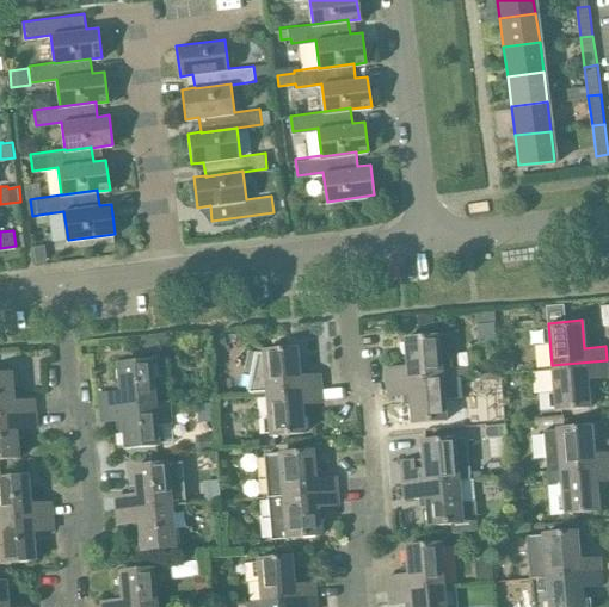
[(387,379),(454,373),(450,332),(405,336),(407,364),(386,366),(387,379)]
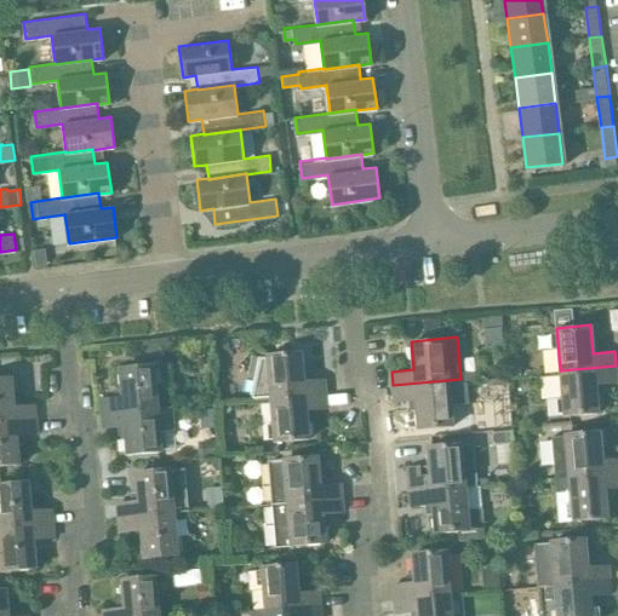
[(165,355),(164,344),(148,345),(149,356),(165,355)]
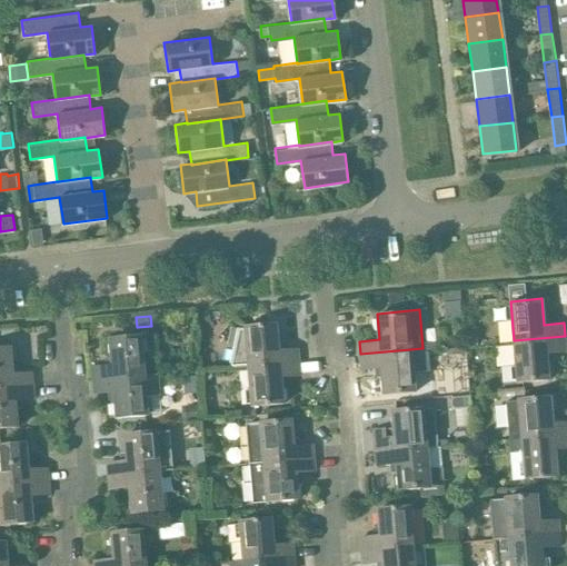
[(248,365),(299,359),(298,347),(279,349),(277,323),(245,326),(239,326),(232,366),(248,364),(248,365)]
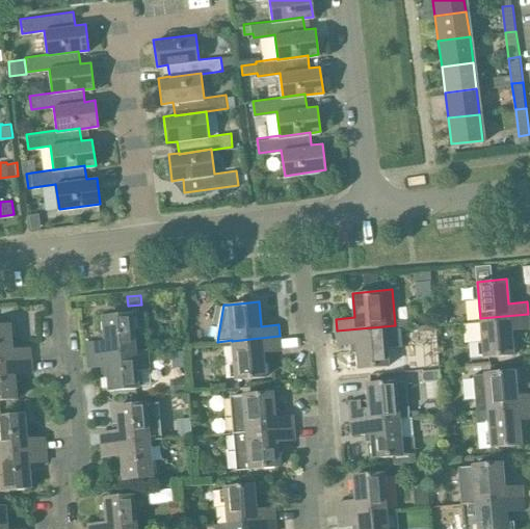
[(87,342),(88,353),(136,349),(133,312),(103,315),(105,340),(87,342)]
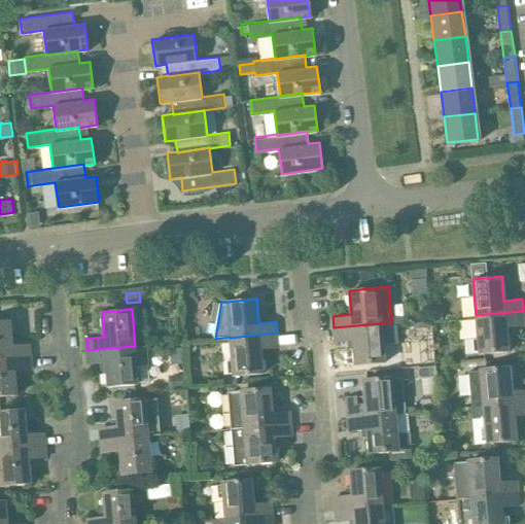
[(524,323),(523,311),(476,315),(479,351),(509,349),(505,324),(524,323)]
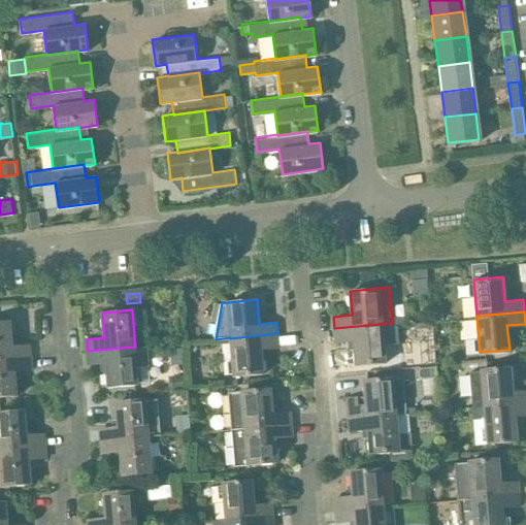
[(0,358),(33,356),(32,343),(13,345),(11,321),(0,321),(0,358)]
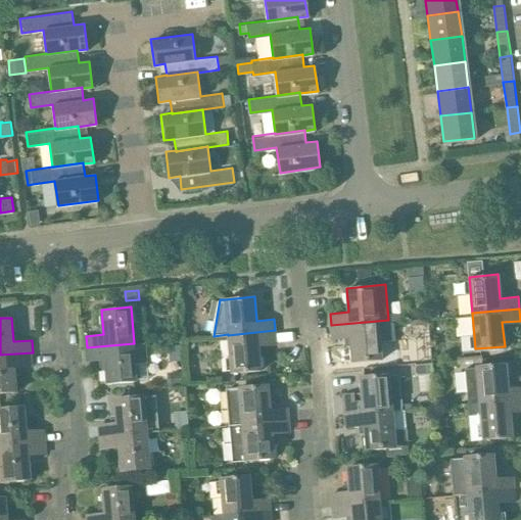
[(379,321),(331,325),(332,337),(350,335),(352,360),(382,358),(380,335),(379,321)]
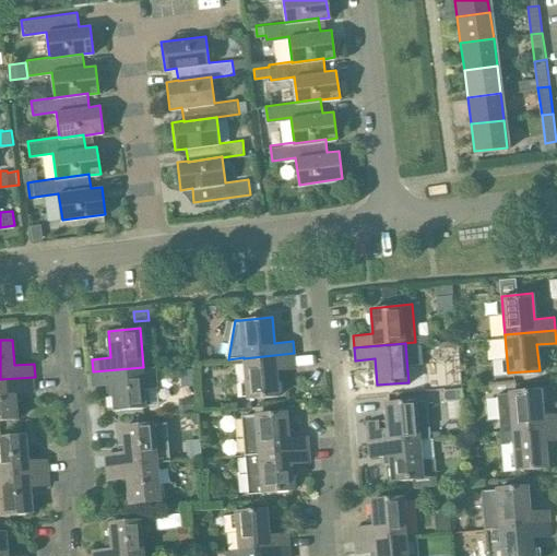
[(294,353),(244,358),(248,397),(279,393),(276,368),(296,366),(294,353)]
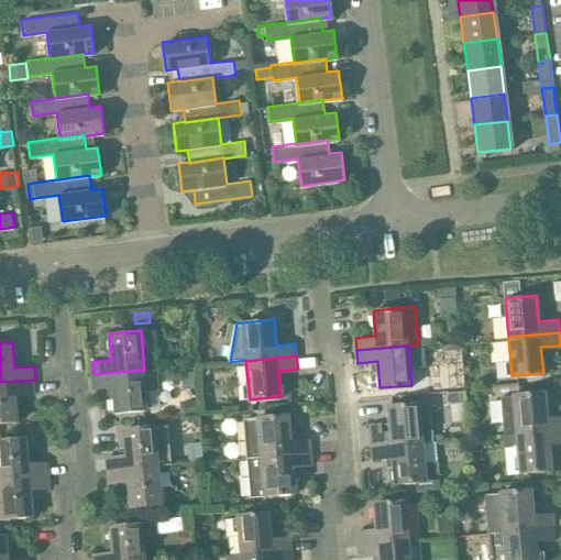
[(144,370),(94,374),(95,386),(113,385),(117,412),(149,408),(146,391),(161,390),(158,370),(144,371),(144,370)]
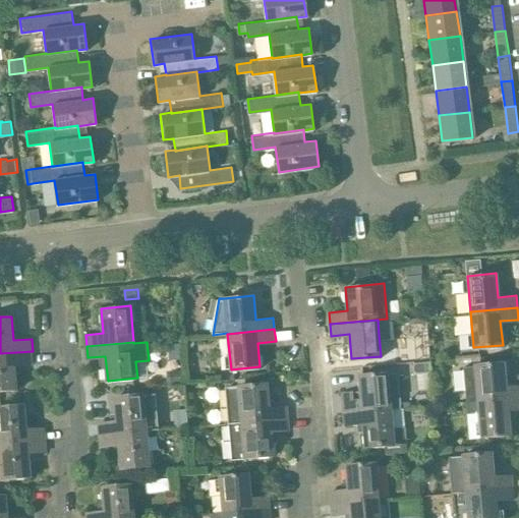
[(34,362),(33,351),(0,353),(0,390),(17,389),(15,363),(34,362)]
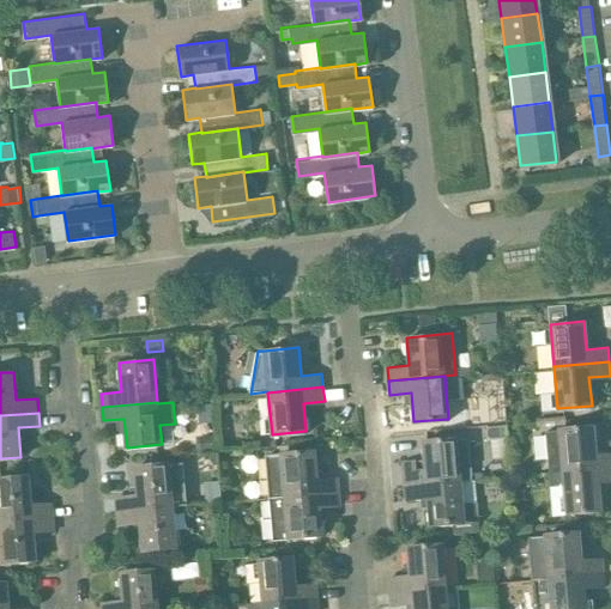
[(509,436),(508,424),(489,426),(490,438),(509,436)]
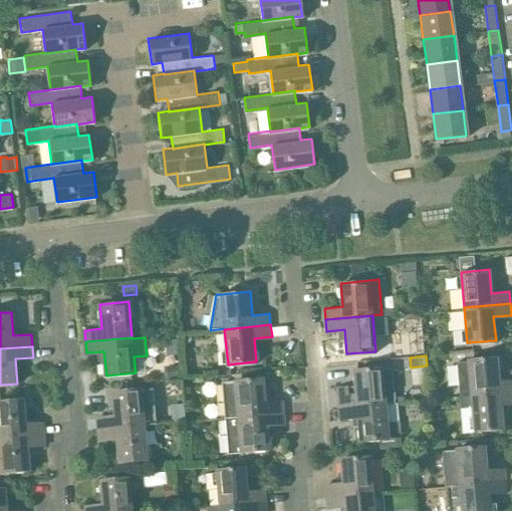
[(458,359),(461,396),(511,391),(511,378),(499,380),(497,356),(469,359),(458,359)]
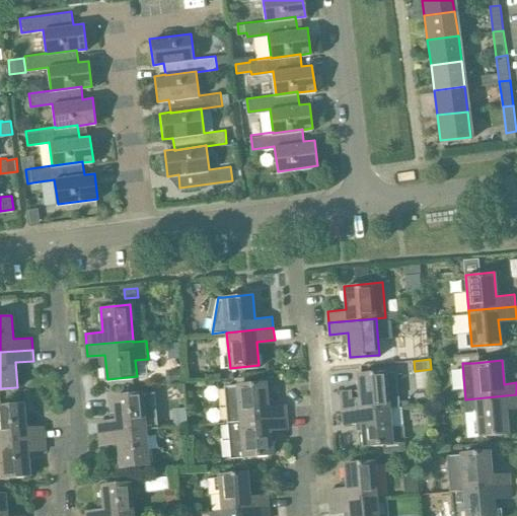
[(389,406),(390,408),(399,407),(396,369),(357,372),(359,396),(342,398),(343,410),(389,406)]
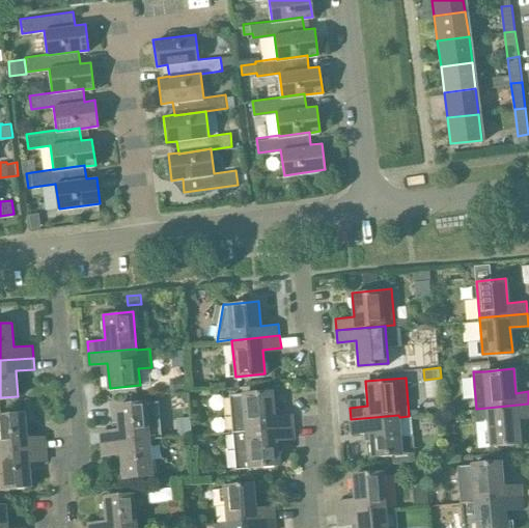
[(230,393),(233,429),(294,424),(293,413),(275,414),(273,390),(230,393)]
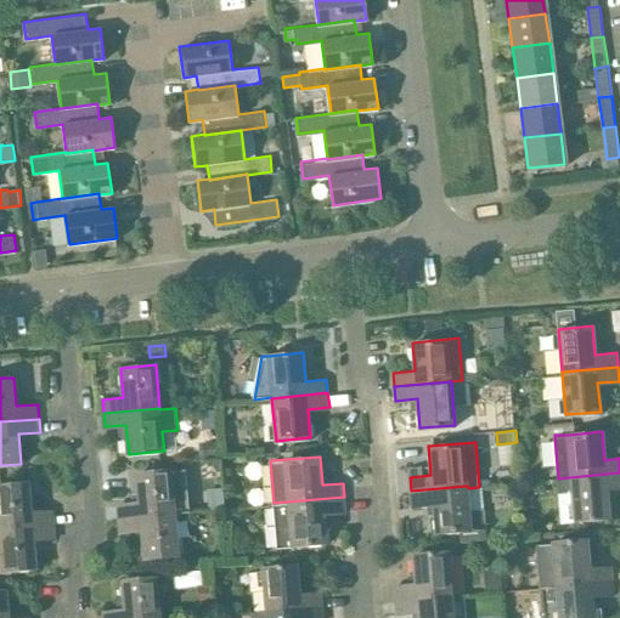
[(119,503),(120,517),(176,512),(176,514),(190,512),(187,471),(173,472),(173,469),(137,472),(141,502),(119,503)]
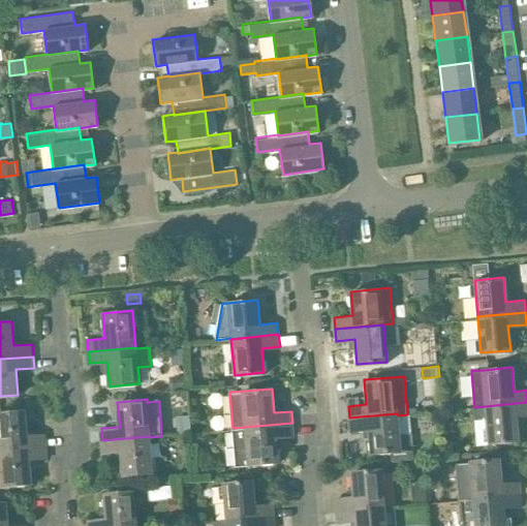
[(526,402),(474,407),(475,420),(487,419),(489,442),(519,439),(516,415),(526,413),(526,402)]
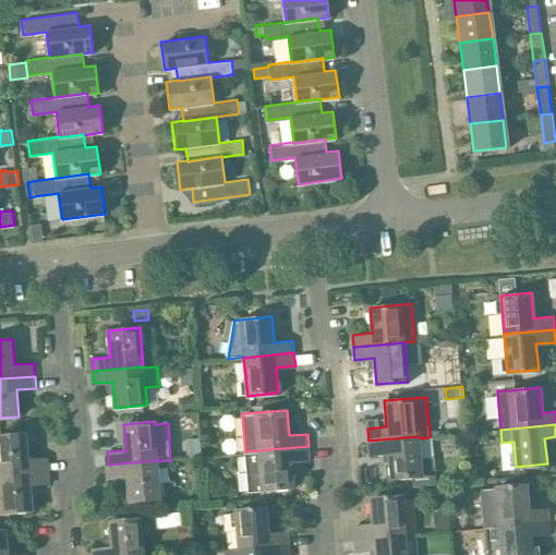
[(0,474),(49,470),(48,457),(29,459),(27,433),(0,435),(0,474)]
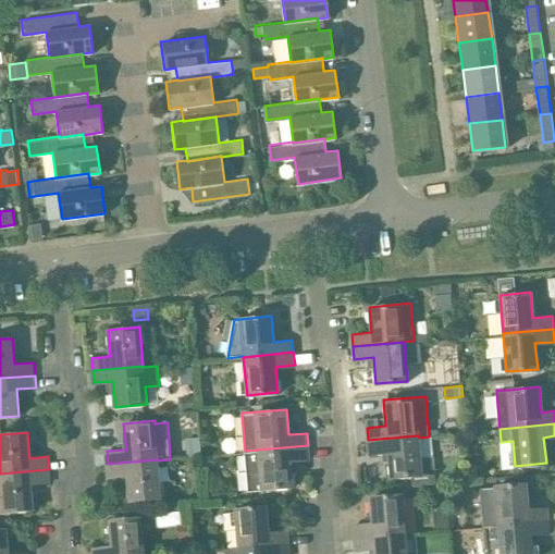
[(420,456),(419,438),(418,435),(368,440),(369,453),(389,451),(391,477),(435,472),(434,455),(420,456)]
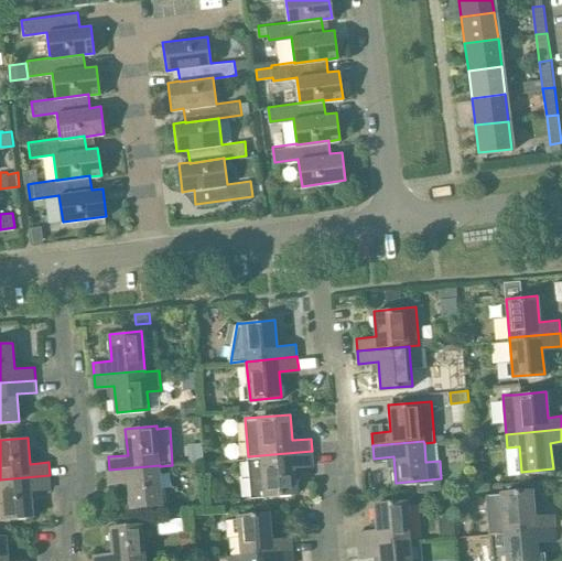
[(312,451),(248,456),(251,495),(298,492),(294,465),(313,464),(312,451)]
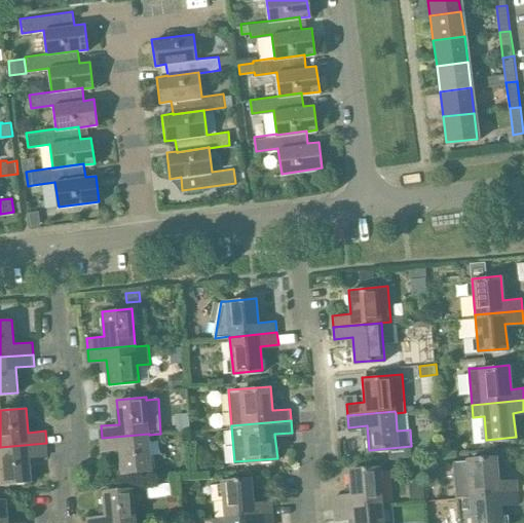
[(149,434),(102,438),(103,449),(121,448),(123,472),(153,470),(149,435),(149,434)]
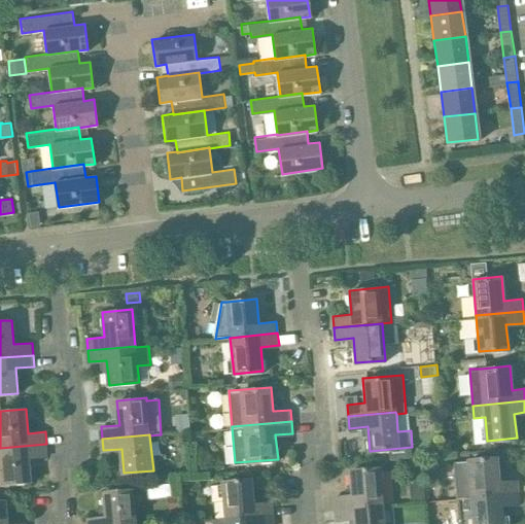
[(46,444),(0,448),(0,460),(2,484),(32,481),(30,457),(47,455),(46,444)]
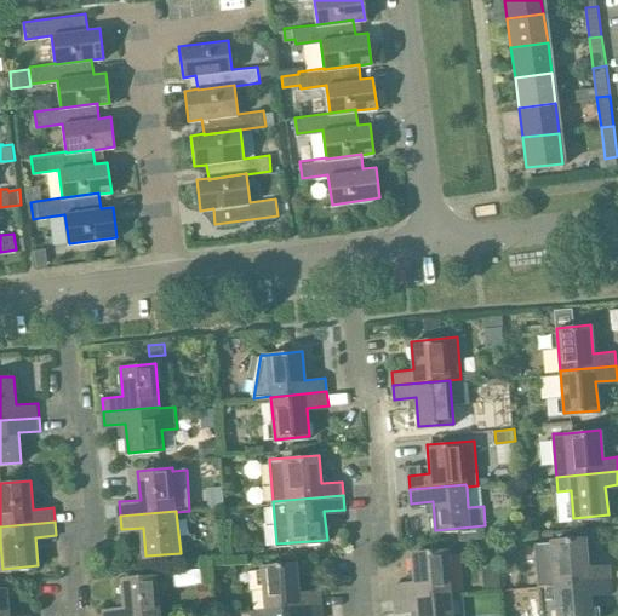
[(538,586),(555,585),(555,582),(611,577),(610,563),(589,565),(587,536),(550,540),(533,541),(538,586)]
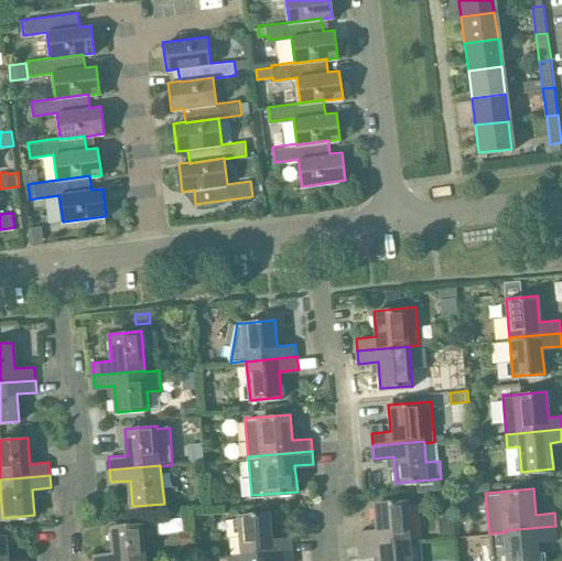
[(359,545),(410,540),(407,500),(375,503),(378,529),(358,530),(359,545)]
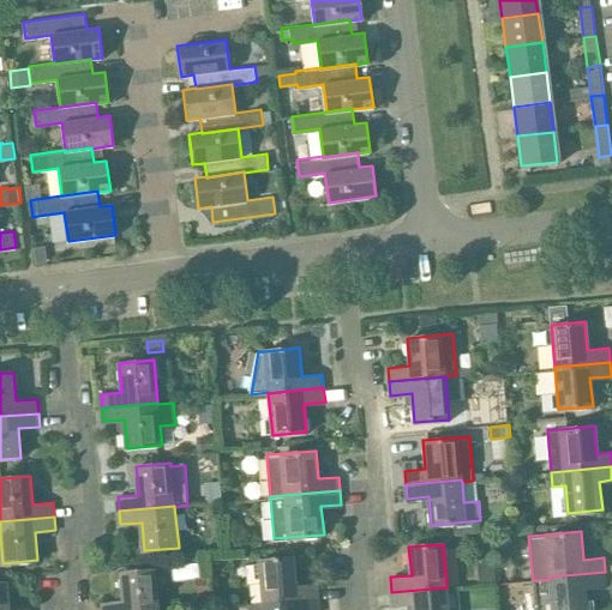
[(264,602),(319,597),(318,584),(298,586),(294,556),(261,560),(264,602)]
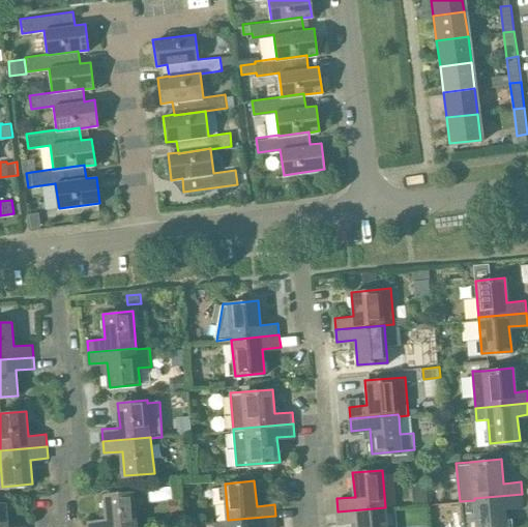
[(430,502),(429,486),(413,486),(414,503),(430,502)]
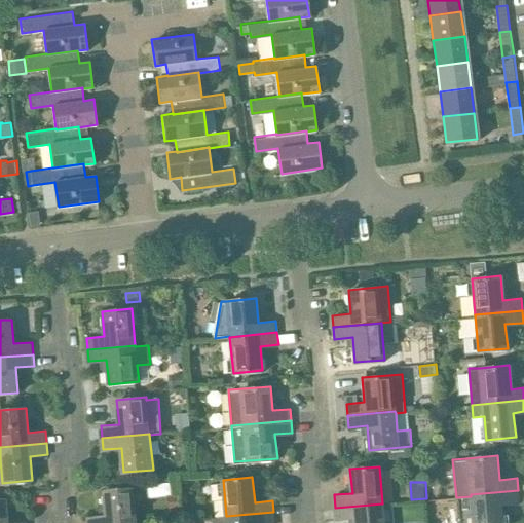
[(88,517),(88,522),(137,522),(134,488),(104,490),(106,515),(88,517)]
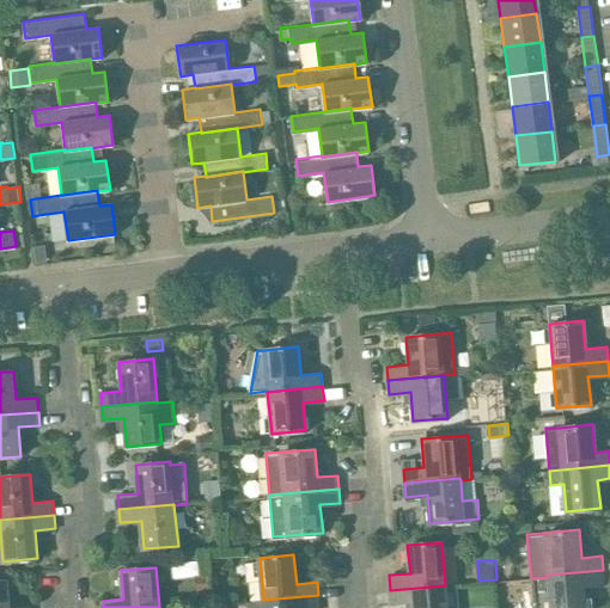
[(548,575),(548,577),(550,607),(585,607),(584,585),(604,583),(603,570),(548,575)]
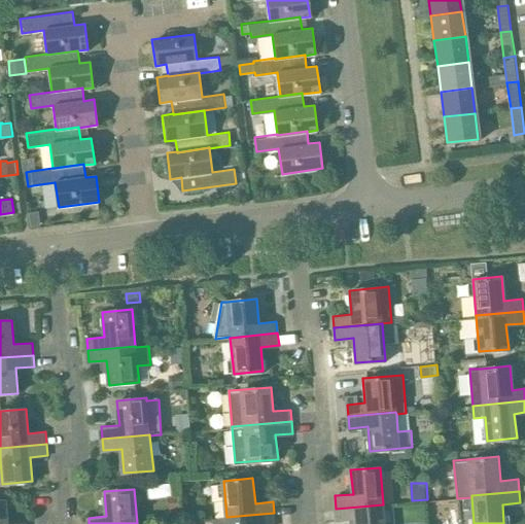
[(0,523),(27,523),(28,523),(14,523),(8,523),(7,500),(0,500),(0,523)]
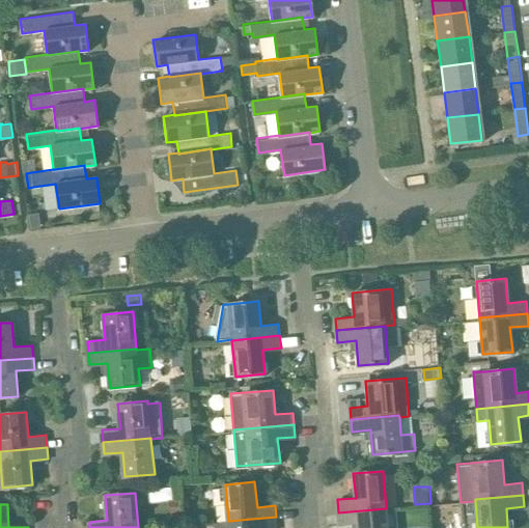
[(388,527),(386,508),(338,512),(339,524),(358,522),(358,527),(388,527)]
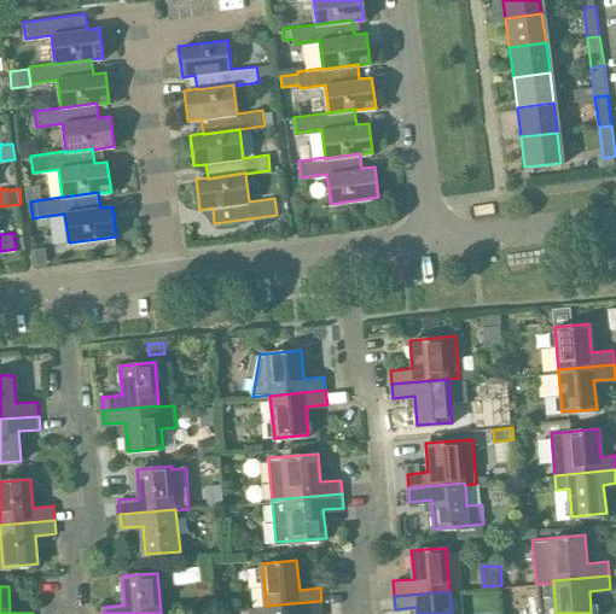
[(323,613),(321,601),(266,606),(266,608),(250,609),(250,613),(323,613)]
